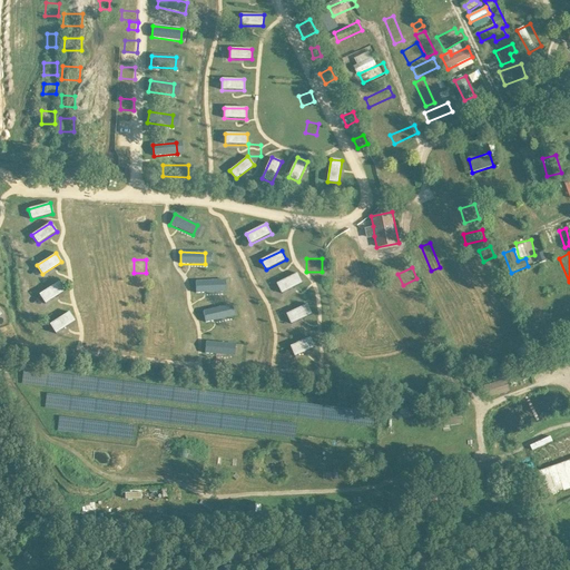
[(297,274),(277,284),(282,294),(302,284),(297,274)]
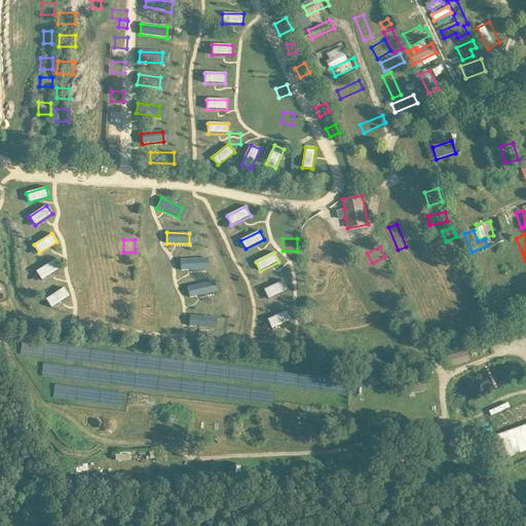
[(203,259),(180,260),(181,270),(203,269),(203,259)]
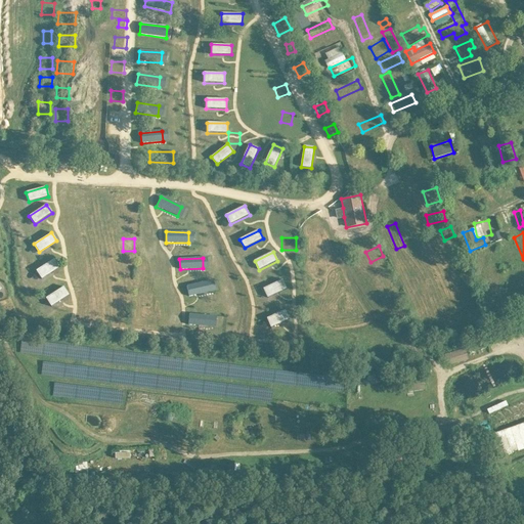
[(119,259),(118,270),(132,271),(132,260),(119,259)]
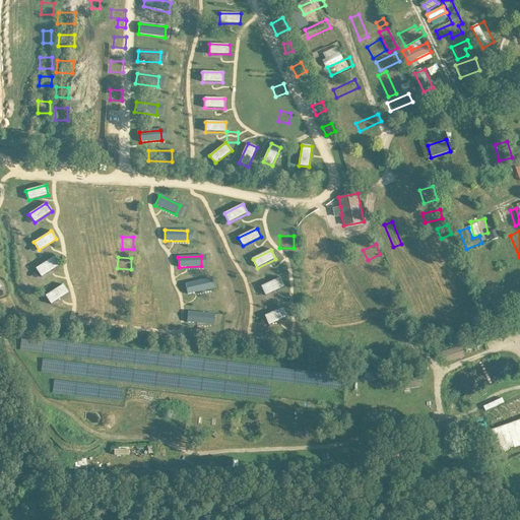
[(53,258),(36,268),(41,277),(58,266),(53,258)]
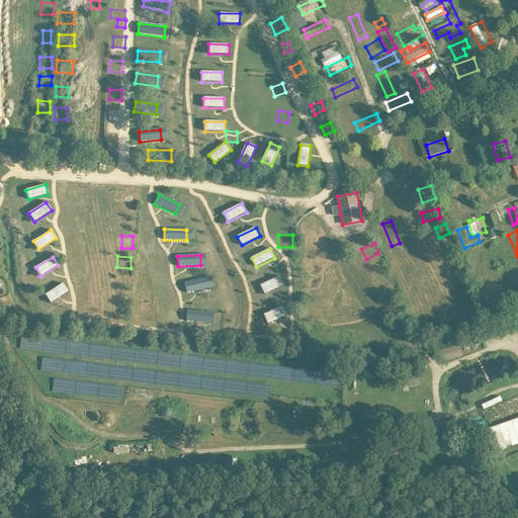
[(394,264),(404,285),(412,282),(402,260),(394,264)]
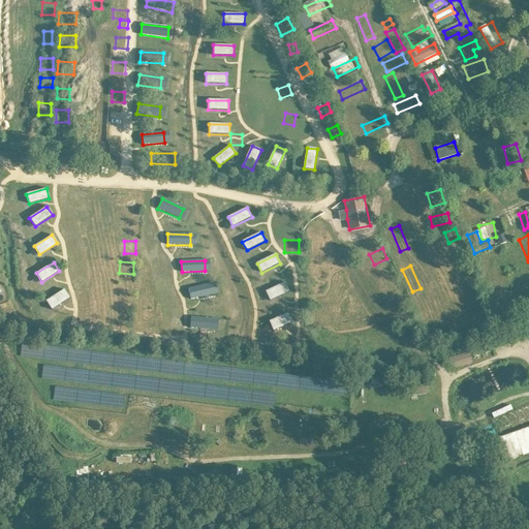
[(453,267),(454,278),(467,278),(466,267),(453,267)]
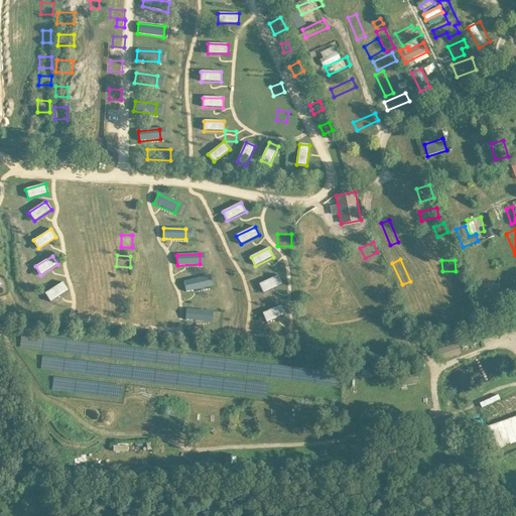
[(372,277),(385,270),(382,265),(369,272),(372,277)]
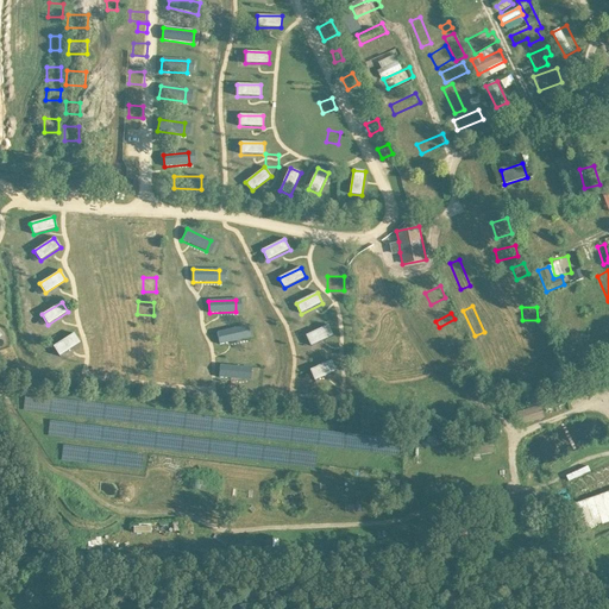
[(311,346),(333,336),(328,325),(306,336),(311,346)]
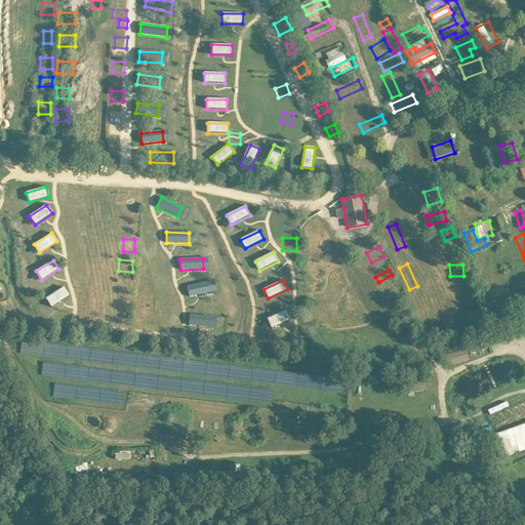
[(209,282),(187,287),(189,297),(211,292),(209,282)]
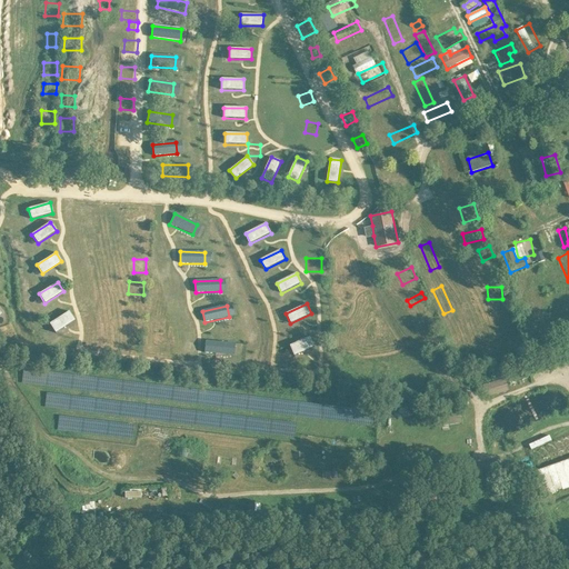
[(126,317),(135,317),(136,307),(126,307),(126,317)]
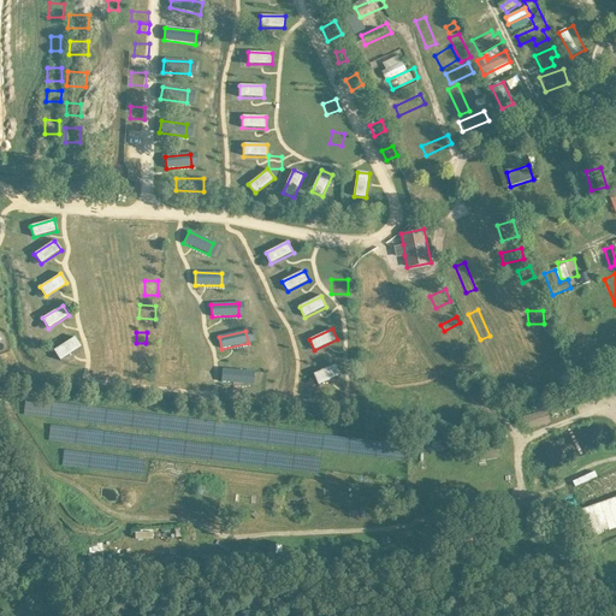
[(484,339),(486,350),(501,348),(497,336),(484,339)]
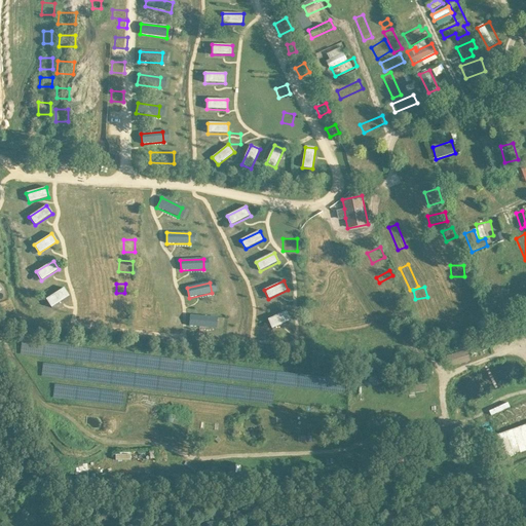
[(63,289),(45,300),(51,308),(69,297),(63,289)]
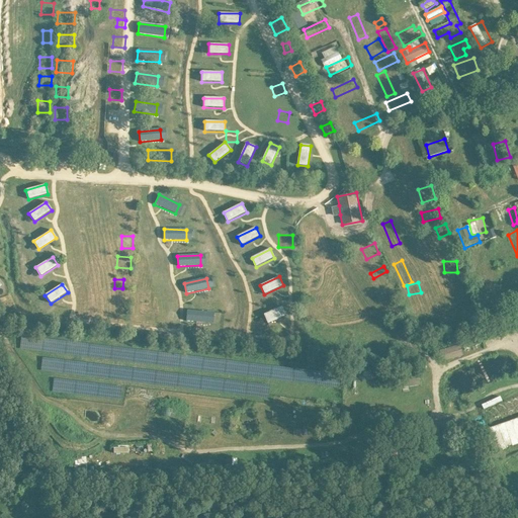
[(147,299),(148,290),(138,288),(137,297),(147,299)]
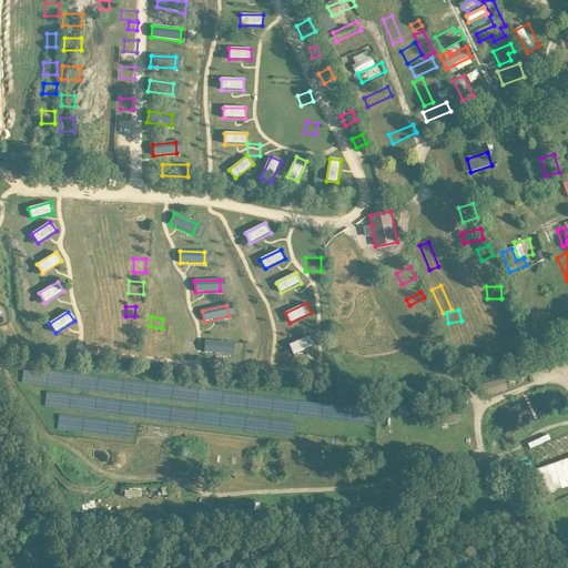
[(544,318),(537,321),(544,341),(550,340),(544,318)]
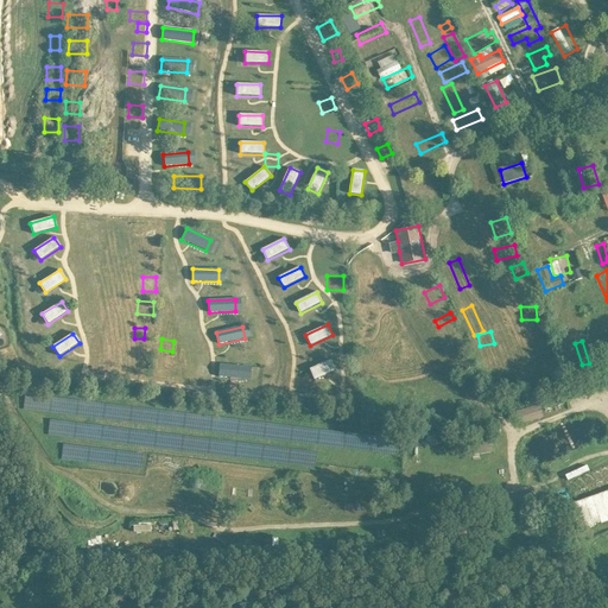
[(271,365),(273,353),(252,349),(251,361),(271,365)]
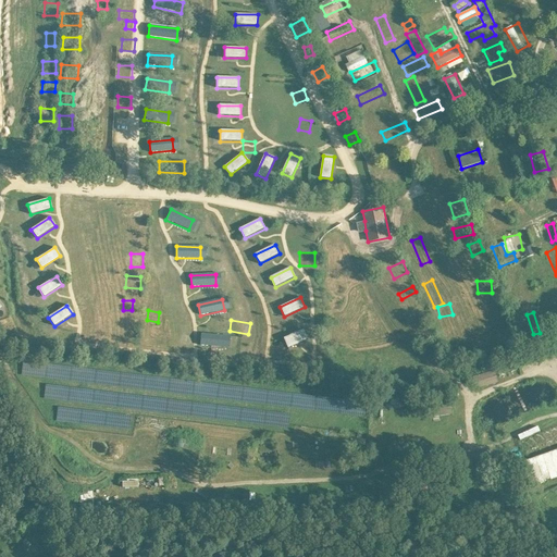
[(397,325),(408,349),(417,345),(406,321),(397,325)]
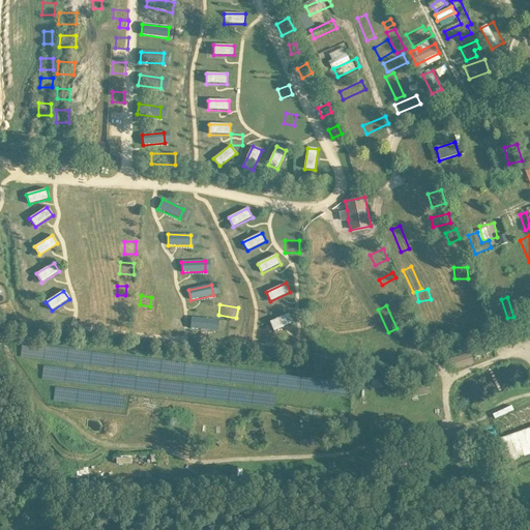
[(394,310),(398,319),(408,316),(405,305),(394,310)]
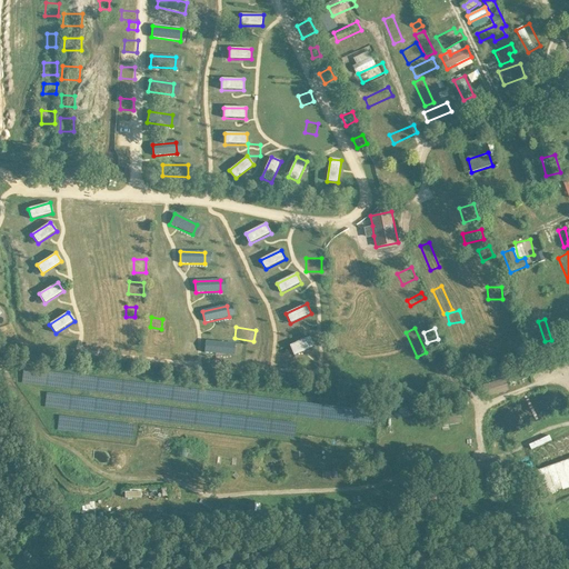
[(108,347),(108,337),(97,337),(97,347),(108,347)]
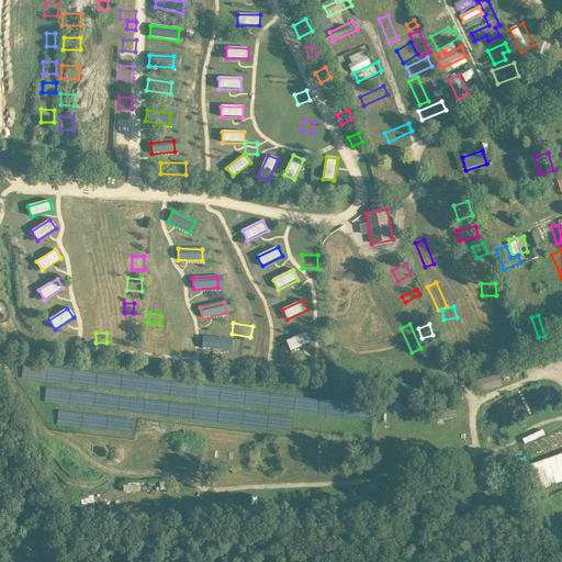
[(311,343),(306,333),(285,341),(290,351),(311,343)]
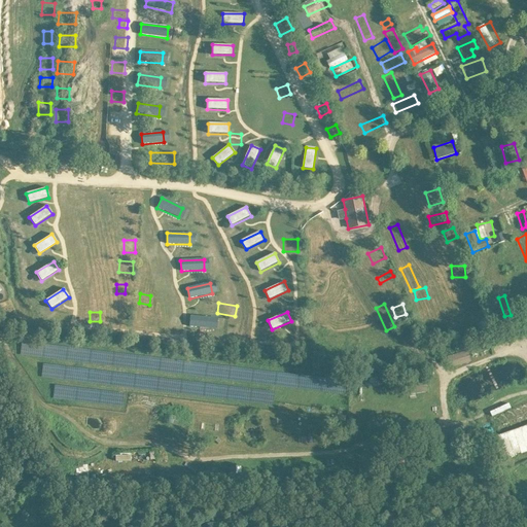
[(189,316),(189,327),(212,328),(212,318),(189,316)]
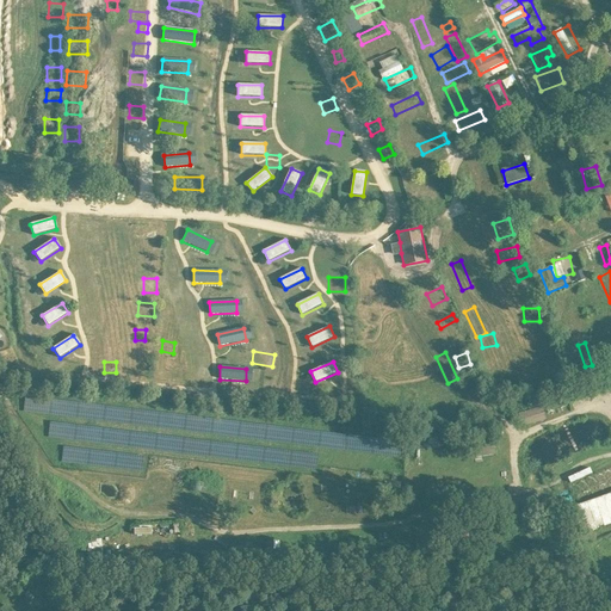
[(267,392),(267,382),(258,381),(258,392),(267,392)]
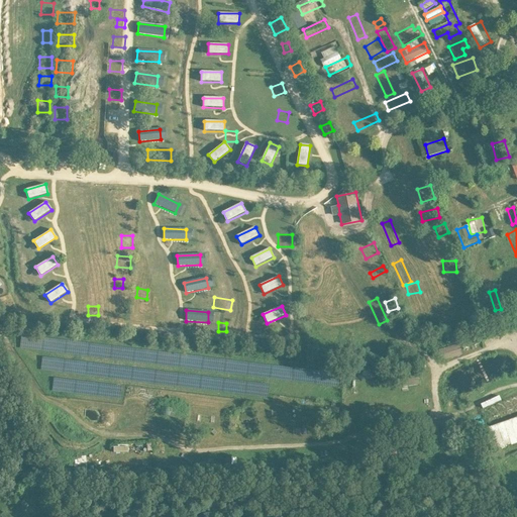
[(272,335),(272,324),(257,323),(257,334),(272,335)]
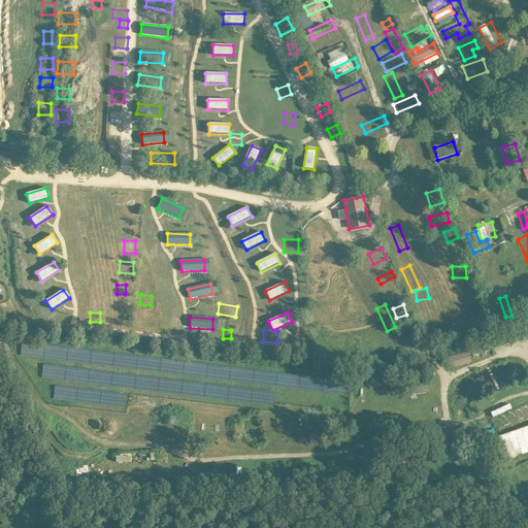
[(358,352),(360,338),(350,337),(348,351),(358,352)]
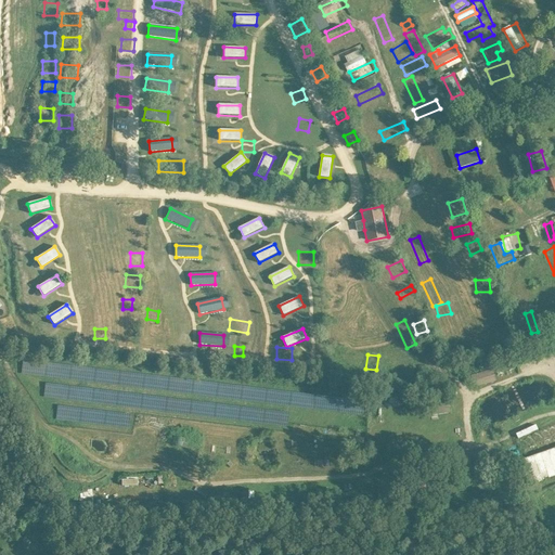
[(385,370),(398,371),(399,358),(386,357),(385,370)]
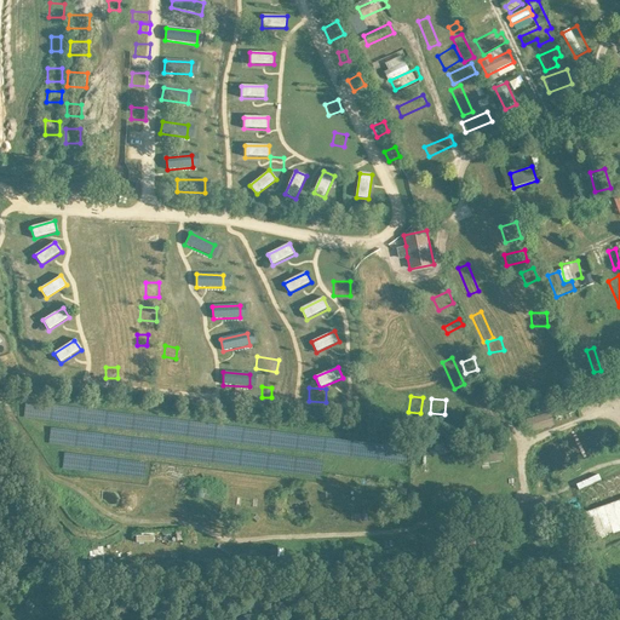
[(550,413),(526,419),(528,428),(552,420),(550,413)]
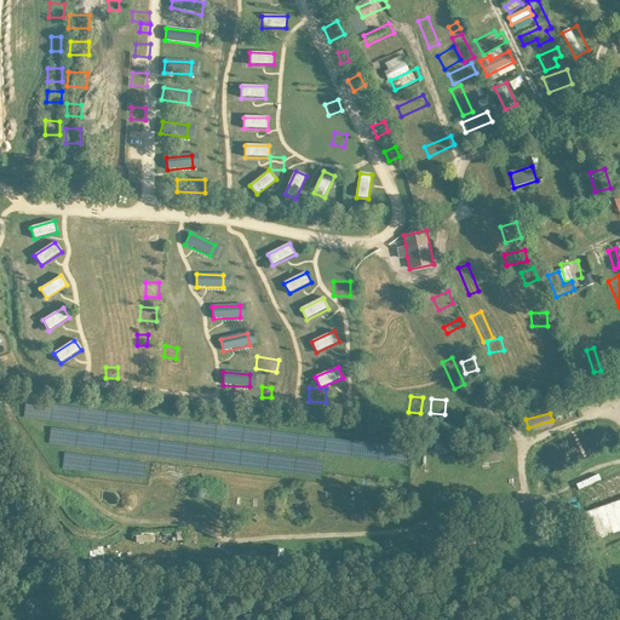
[(392,446),(391,459),(406,459),(407,447),(392,446)]
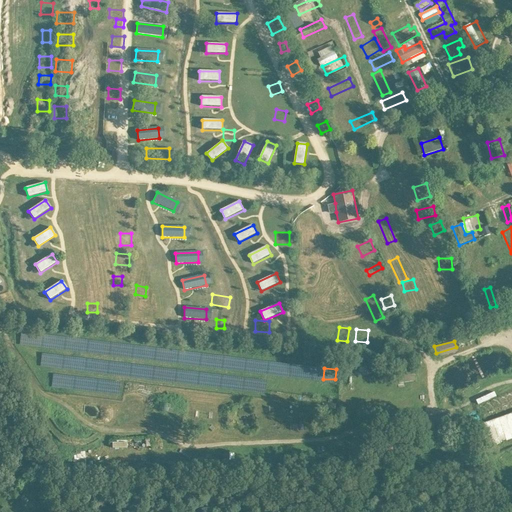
[(42,483),(32,488),(37,498),(47,492),(42,483)]
